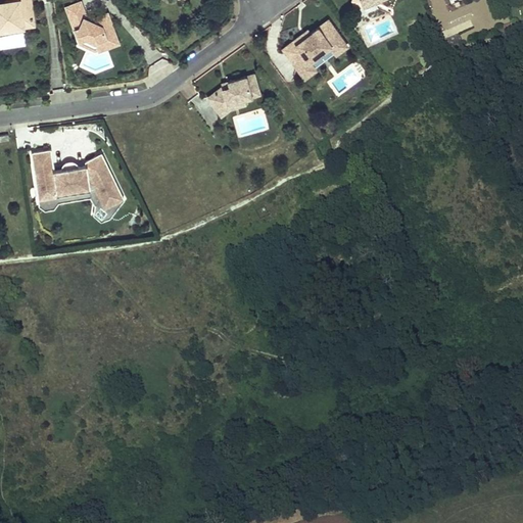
[(0,25),(18,22),(18,19),(27,17),(27,19),(30,19),(28,5),(22,5),(21,0),(2,0),(3,2),(0,2),(0,25)]
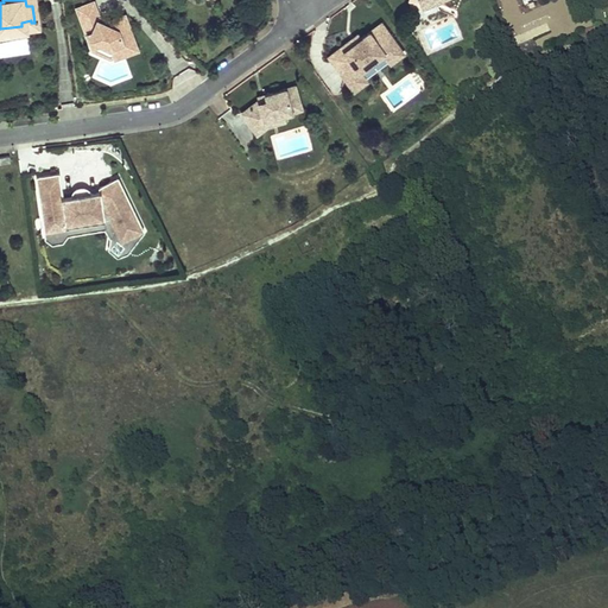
[(90,0),(73,6),(87,45),(95,42),(106,45),(111,56),(137,46),(124,11),(107,17),(107,18),(96,17),(90,0)]
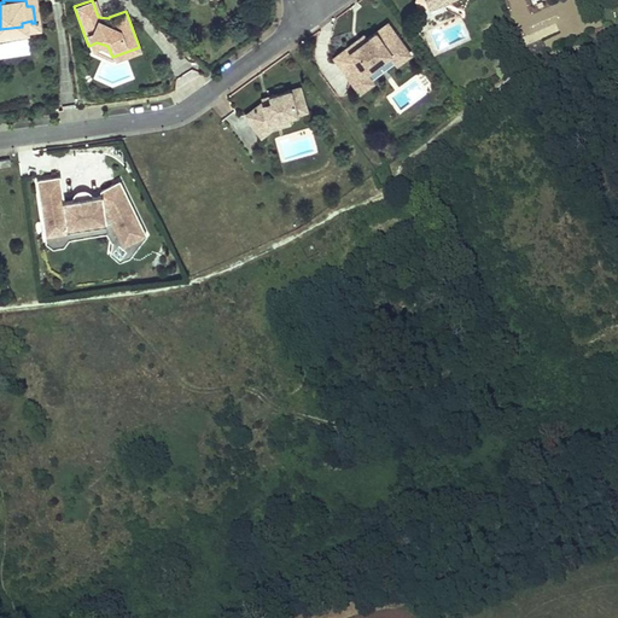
[(22,27),(0,29),(0,34),(35,29),(35,23),(31,23),(31,21),(22,23),(22,27)]
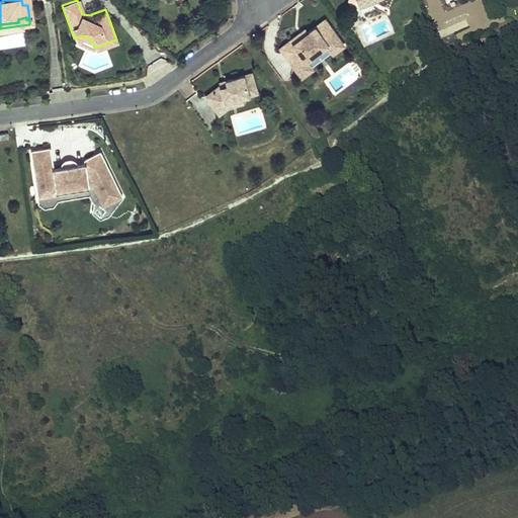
[(301,32),(276,51),(290,70),(301,63),(323,48),(327,54),(338,46),(320,19),(301,32)]
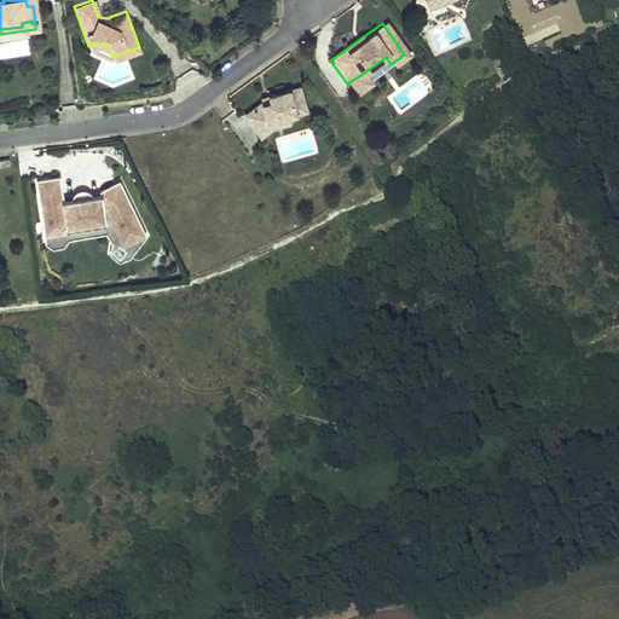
[(328,56),(330,61),(360,39),(358,34),(328,56)]
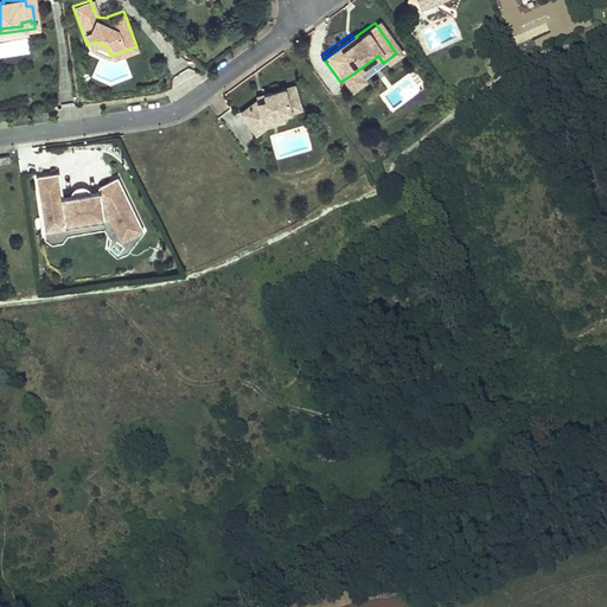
[(106,45),(95,42),(87,45),(110,56),(106,45)]
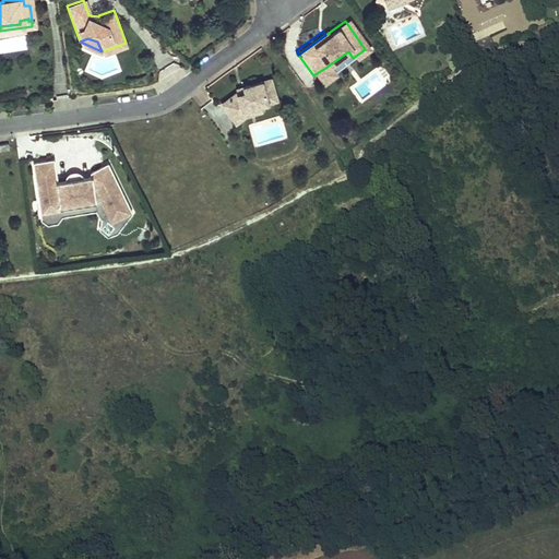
[(330,74),(325,68),(313,75),(319,82),(330,74)]
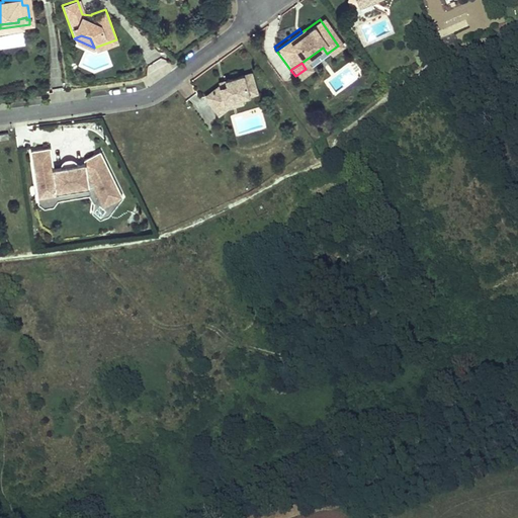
[(222,86),(206,96),(217,108),(227,102),(241,98),(258,93),(253,75),(228,81),(229,86),(225,87),(222,86)]
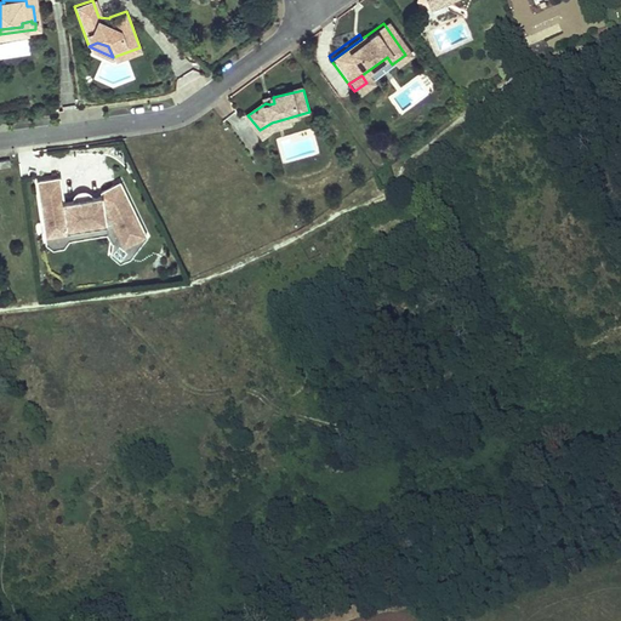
[(272,123),(260,130),(263,136),(275,127),(291,124),(289,118),(272,123)]
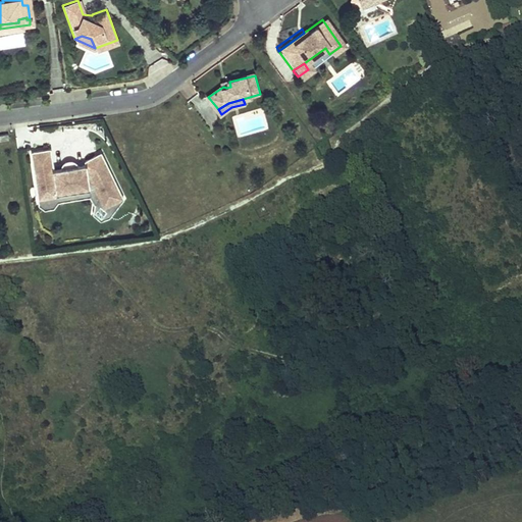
[(55,170),(52,150),(34,152),(39,199),(58,197),(58,194),(94,189),(96,191),(100,199),(99,201),(95,206),(94,215),(101,220),(109,217),(123,201),(111,174),(105,176),(97,158),(87,163),(87,167),(55,170)]
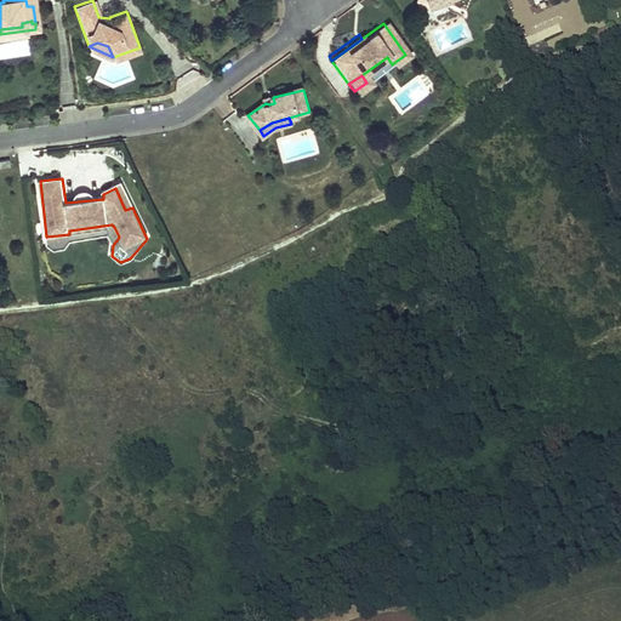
[(121,186),(115,188),(125,210),(132,208),(121,186)]
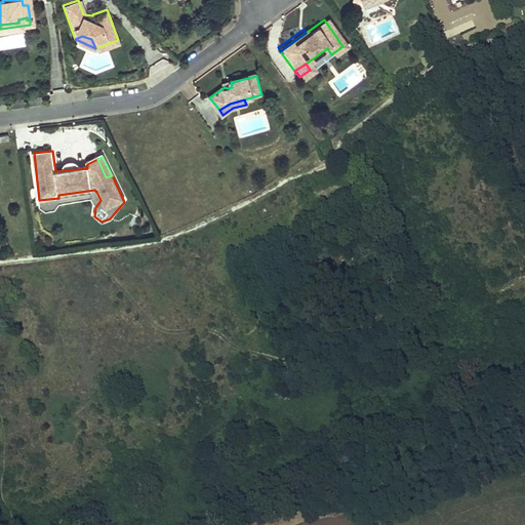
[(58,198),(39,200),(40,204),(45,209),(56,208),(61,202),(91,199),(95,207),(99,202),(101,200),(96,192),(94,190),(58,195),(58,198)]
